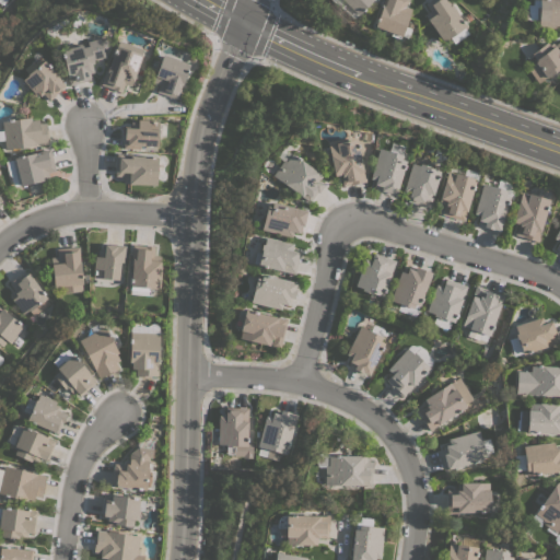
[(372,0),(357,15),(345,3),(341,6),(336,0),(372,0)]
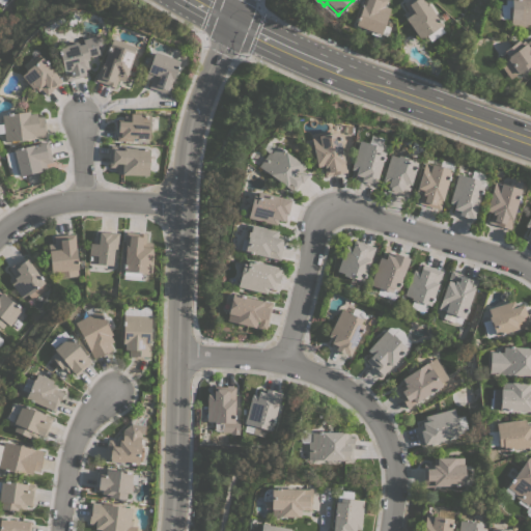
[(386,0),(384,6),(390,8),(380,34),(379,34),(378,36),(369,33),(370,31),(355,25),(362,6),(361,5),(362,0),(386,0)]
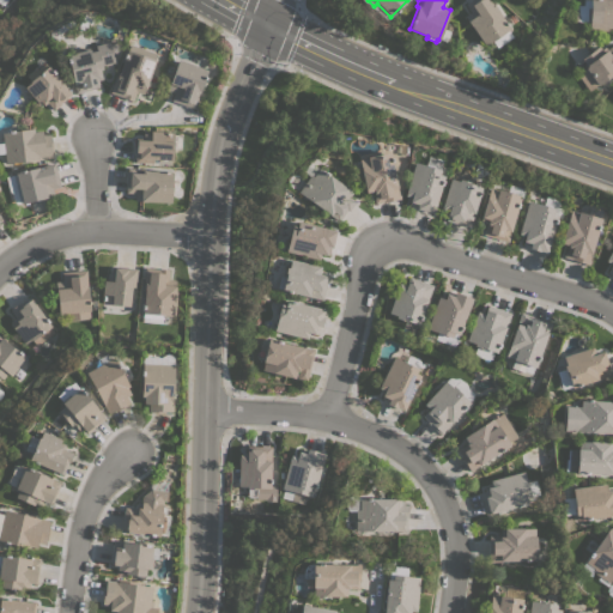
[(484,47),(467,22),(467,20),(465,17),(471,12),(463,4),(468,0),(492,0),(496,5),(493,6),(509,29),(484,47)]
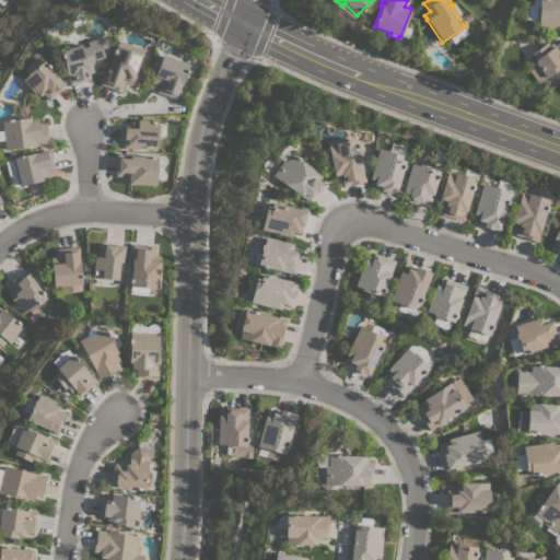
[(559,0),(559,25),(553,25),(553,28),(537,28),(537,20),(526,20),(526,8),(537,8),(537,0),(559,0)]
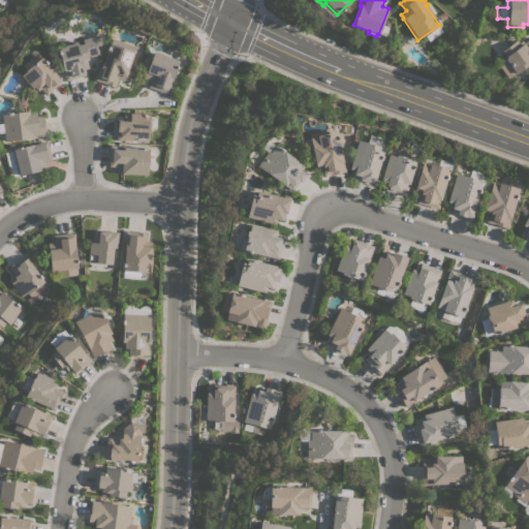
[(76,42),(78,44),(83,43),(82,38),(94,35),(94,36),(99,35),(101,45),(97,47),(98,54),(94,55),(95,56),(90,57),(89,56),(87,57),(88,60),(86,60),(88,68),(84,69),(85,75),(65,81),(57,47),(76,42)]
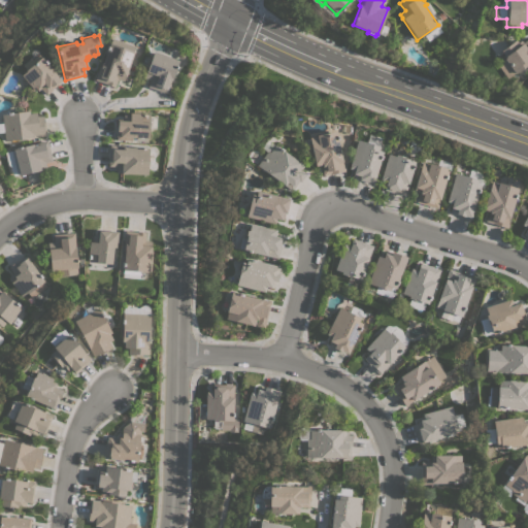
[(507,78),(496,64),(504,58),(499,51),(515,40),(517,43),(521,40),(522,42),(527,37),(527,64),(514,73),(507,78)]
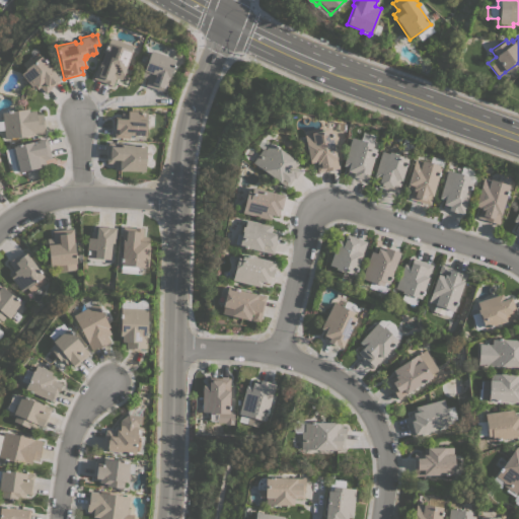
[(132,45),(130,51),(131,51),(123,75),(122,75),(121,79),(115,78),(113,85),(102,82),(92,78),(94,71),(95,71),(97,64),(98,65),(99,62),(100,62),(106,42),(107,43),(108,38),(132,45)]
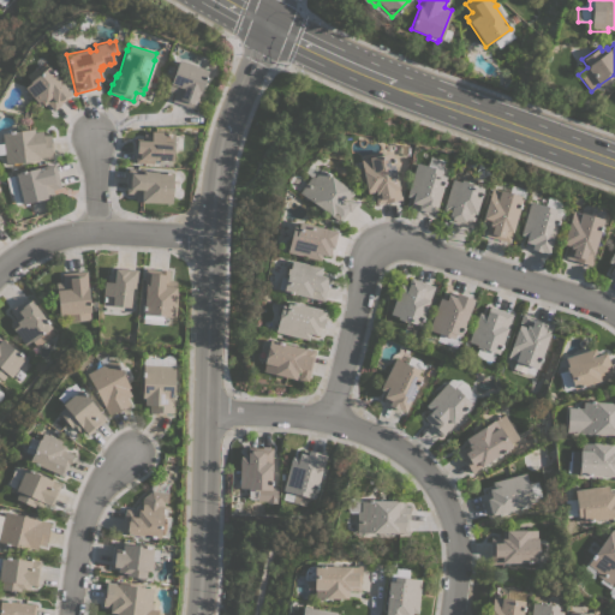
[(208,71),(197,101),(195,109),(171,101),(173,93),(166,90),(178,59),(208,71)]
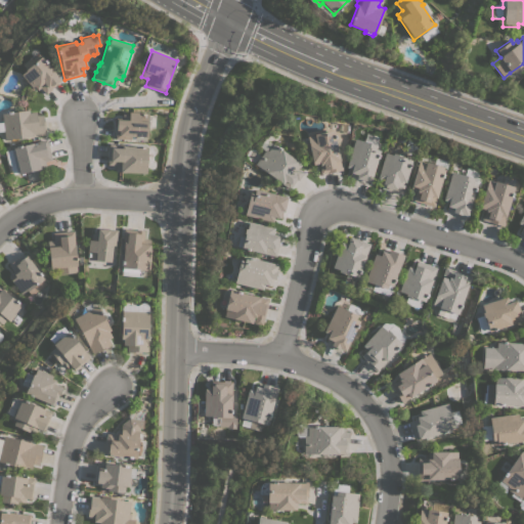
[(60,80),(51,88),(52,89),(45,94),(40,87),(37,90),(34,86),(32,88),(20,74),(25,70),(25,69),(22,64),(30,58),(31,59),(32,59),(38,54),(39,56),(40,55),(60,80)]
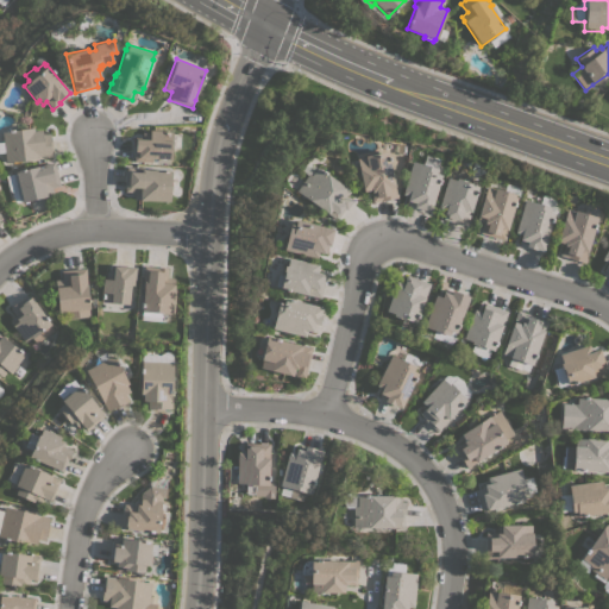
[(5,163),(4,152),(0,152),(0,142),(1,142),(0,131),(33,127),(33,130),(42,129),(42,133),(50,133),(51,150),(50,150),(51,157),(5,163)]
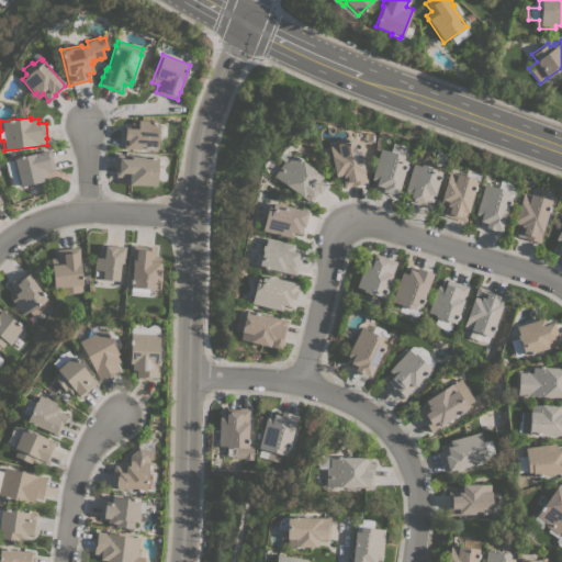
[(124,126),(131,126),(131,122),(137,123),(137,120),(159,121),(158,125),(166,125),(166,136),(158,136),(157,147),(139,146),(139,149),(127,148),(127,149),(123,148),(124,126)]
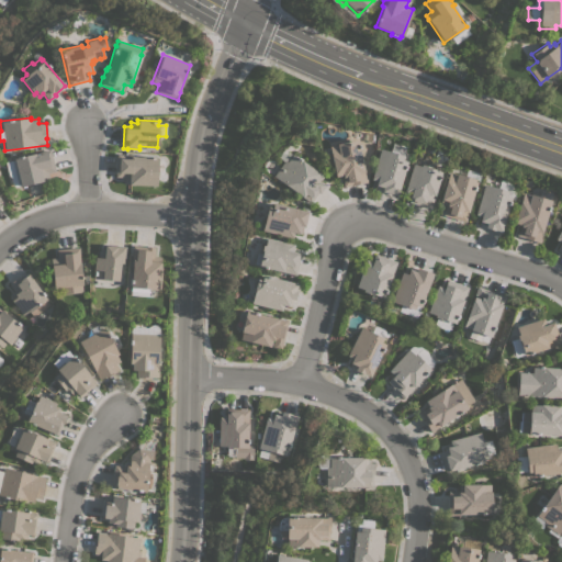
[(328,146),(336,145),(335,144),(356,139),(363,172),(364,178),(366,178),(367,182),(350,186),(343,187),(341,182),(343,182),(341,176),(335,177),(328,146)]
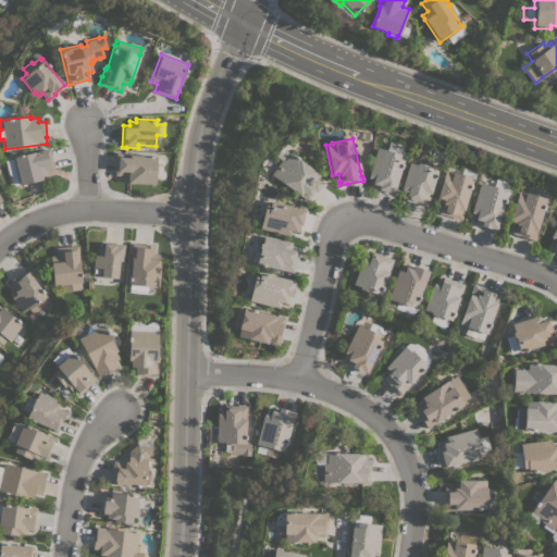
[(376,147),(399,155),(398,158),(403,160),(393,195),(378,189),(370,187),(372,180),(367,177),(376,147)]
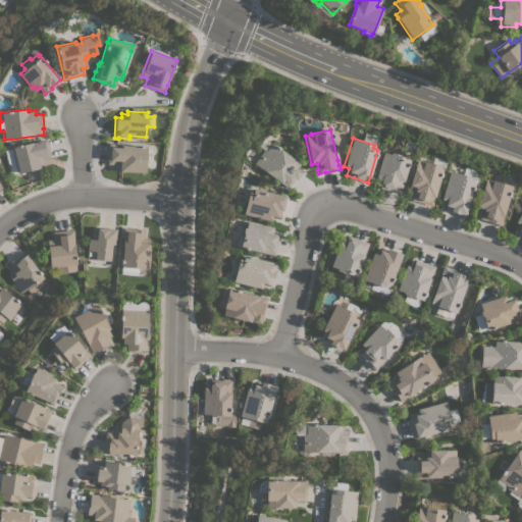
[(50,159),(44,160),(45,166),(18,173),(12,147),(33,142),(33,141),(46,139),(50,159)]
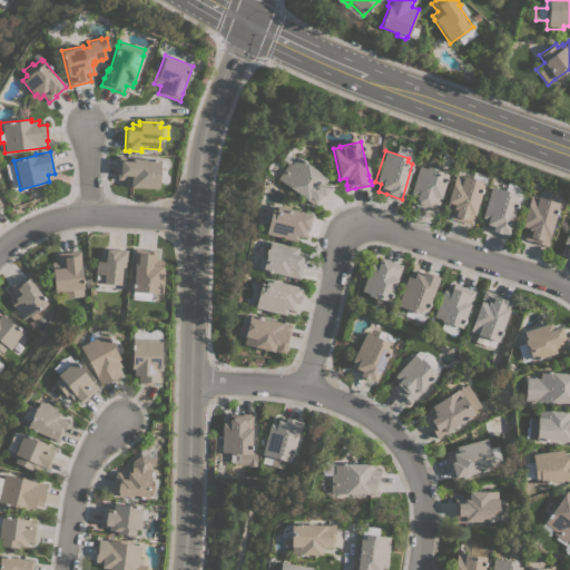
[(323,196),(321,195),(314,206),(291,189),(292,189),(276,178),(287,164),(282,159),(287,151),(295,157),(296,156),(327,178),(323,183),(330,187),(323,196)]
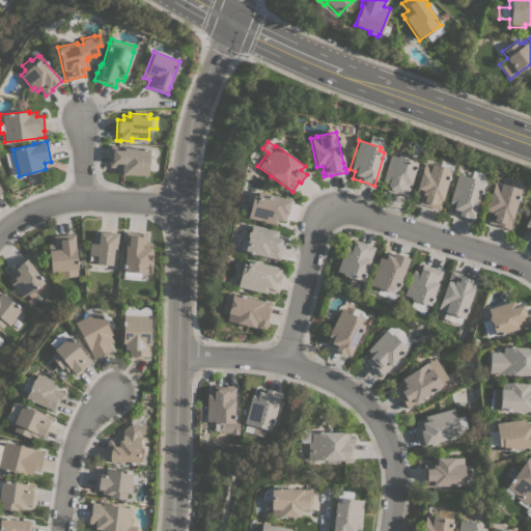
[(109,145),(124,146),(124,147),(128,147),(148,149),(148,152),(155,152),(154,161),(148,161),(147,175),(127,174),(127,175),(121,174),(116,173),(116,167),(108,167),(109,145)]
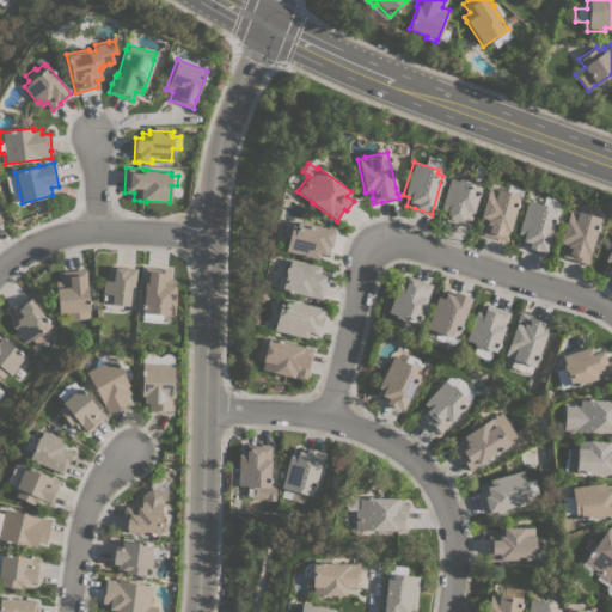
[(448,178),(457,181),(458,178),(464,181),(464,182),(481,187),(472,213),(469,227),(444,220),(446,210),(440,209),(448,178)]
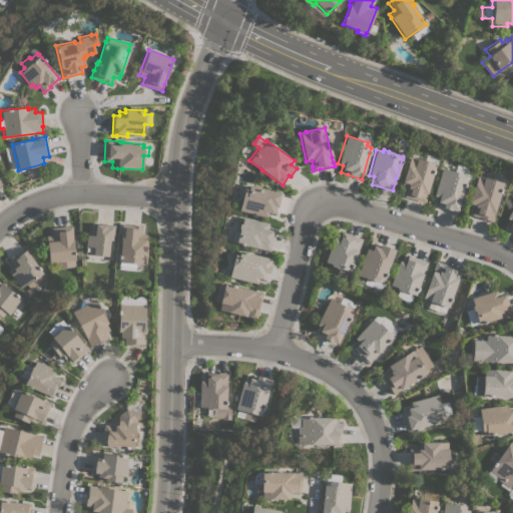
[(426,192),(427,192),(424,202),(403,196),(406,186),(401,185),(402,182),(401,181),(406,165),(407,166),(410,157),(416,159),(416,158),(435,164),(426,192)]
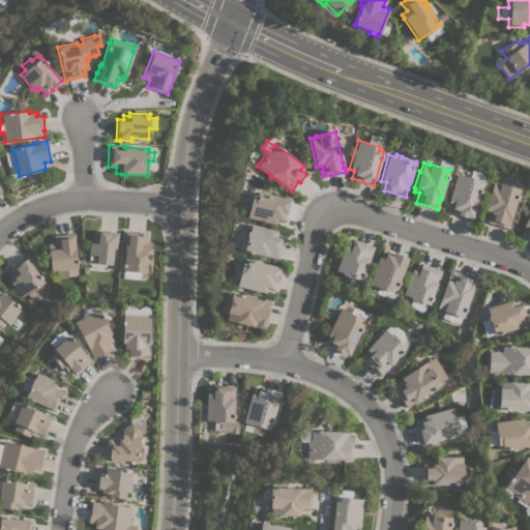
[(472,218),(466,216),(466,217),(457,215),(458,213),(451,211),(451,209),(452,204),(447,202),(455,173),(478,180),(477,184),(481,185),(472,218)]
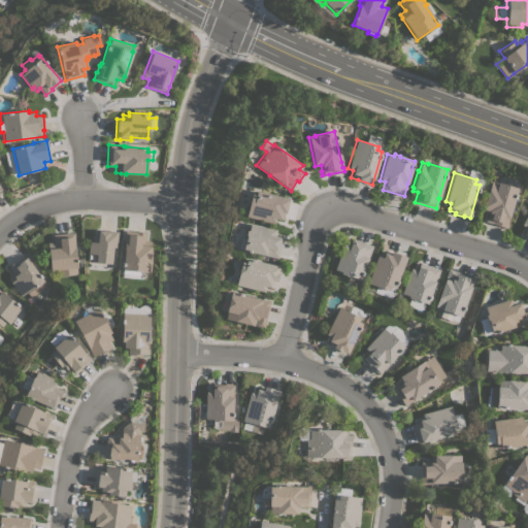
[(502,227),(491,223),(484,221),(485,218),(486,218),(488,211),(483,209),(484,206),(483,205),(488,190),(491,180),(505,186),(507,178),(518,182),(516,188),(518,189),(507,219),(506,228),(502,227)]
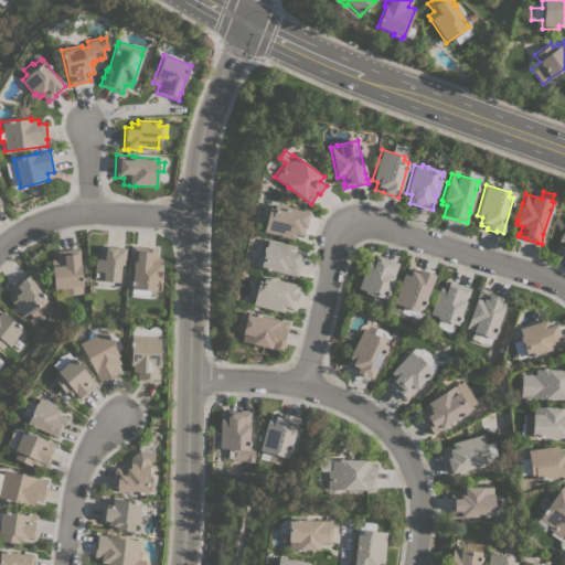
[(263,232),(265,222),(253,219),(256,204),(273,209),(274,204),(309,212),(305,228),(302,236),(295,234),(294,240),(263,232)]
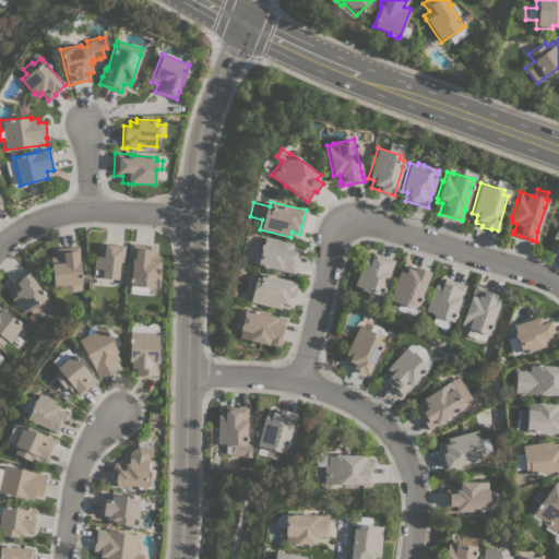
[(292,242),(290,249),(299,251),(294,273),(257,264),(260,249),(259,249),(260,244),(262,244),(264,236),(292,242)]
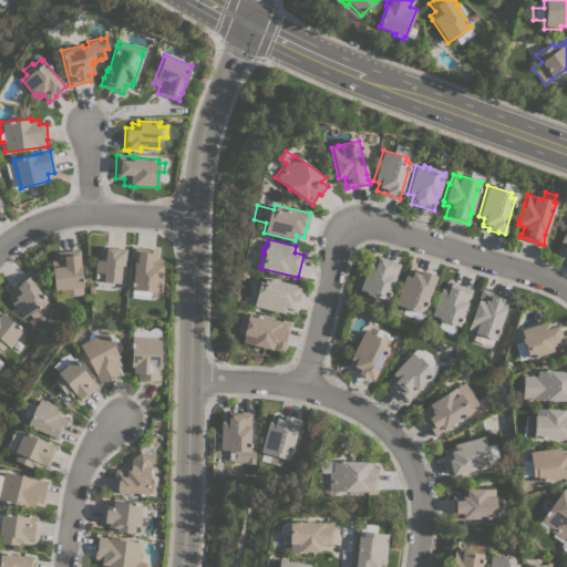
[(126,248),(126,257),(125,257),(124,266),(121,265),(119,284),(111,284),(111,289),(94,288),(94,281),(95,259),(99,259),(99,253),(103,253),(104,247),(126,248)]
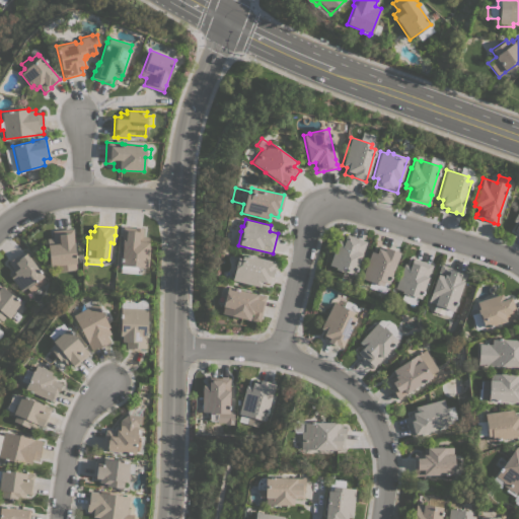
[(143,228),(142,236),(148,237),(146,268),(137,267),(137,274),(120,273),(122,245),(122,241),(121,241),(122,226),(143,228)]
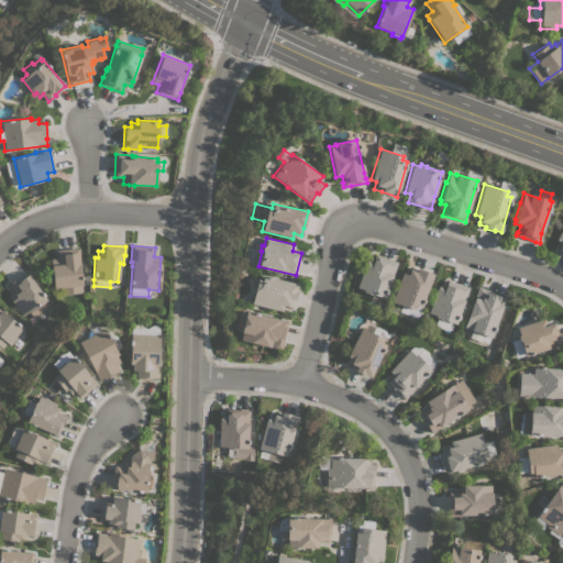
[(79,247),(79,256),(83,286),(81,286),(83,293),(58,295),(58,288),(53,289),(50,258),(56,258),(55,250),(79,247)]
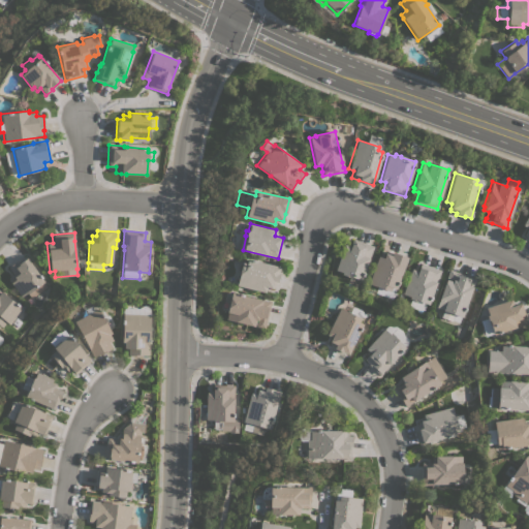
[(343,244),(349,247),(350,245),(352,239),(373,246),(361,280),(350,277),(350,278),(341,274),(341,273),(335,270),(343,244)]
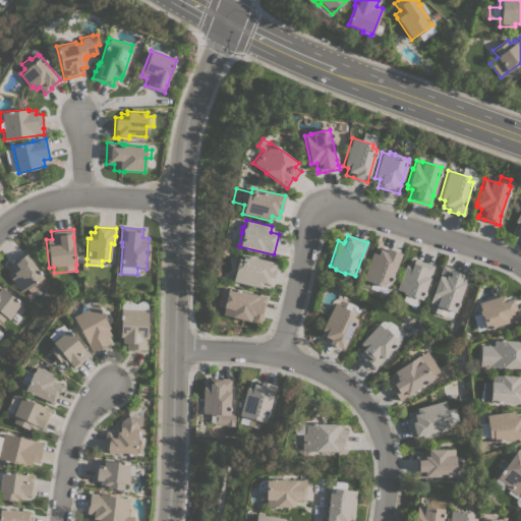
[(390,285),(386,283),(384,287),(362,279),(371,252),(378,253),(380,247),(386,249),(387,248),(401,253),(390,285)]
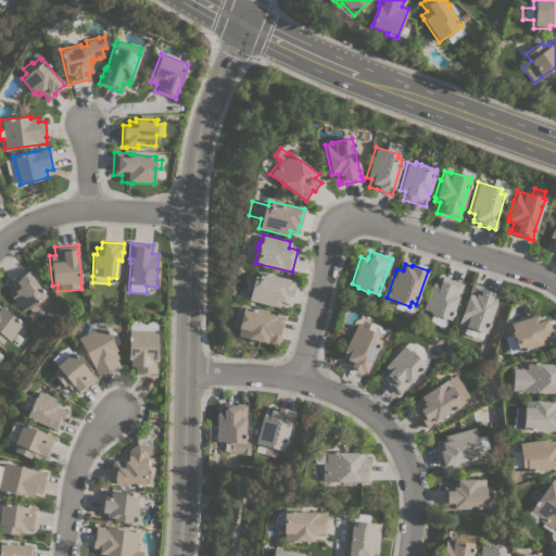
[(11,297),(13,295),(10,291),(13,288),(8,281),(15,275),(16,276),(26,269),(49,301),(33,313),(29,308),(28,310),(27,308),(22,313),(11,297)]
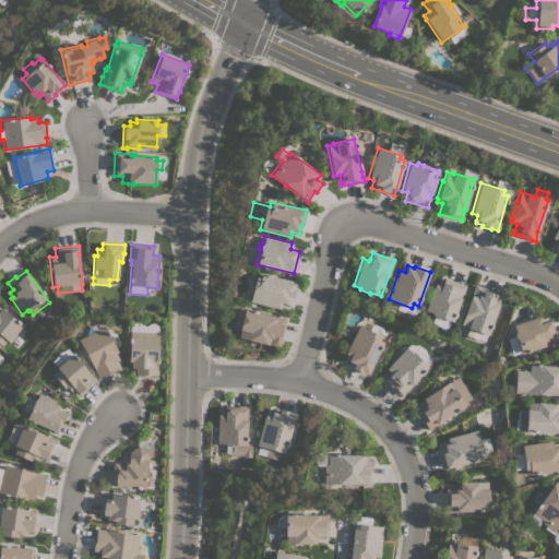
[(295,282),(294,288),(295,288),(293,298),(290,298),(288,306),(281,304),(280,309),(249,301),(249,302),(242,300),(244,298),(245,296),(245,294),(245,290),(245,289),(246,286),(245,281),(245,278),(245,276),(254,278),(254,277),(259,278),(260,273),(295,282)]
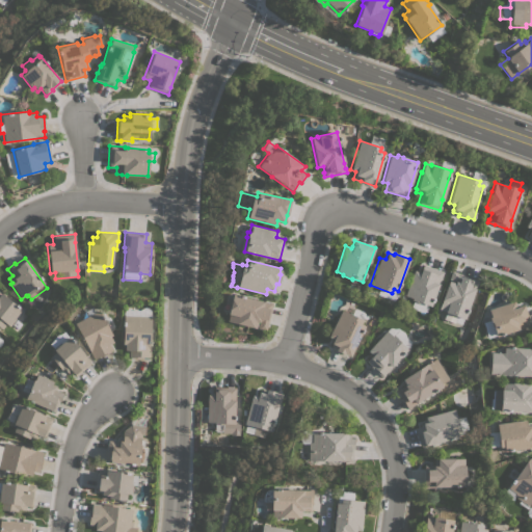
[(430,306),(420,302),(420,303),(410,300),(411,298),(404,295),(414,270),(420,272),(423,264),(443,271),(430,306)]
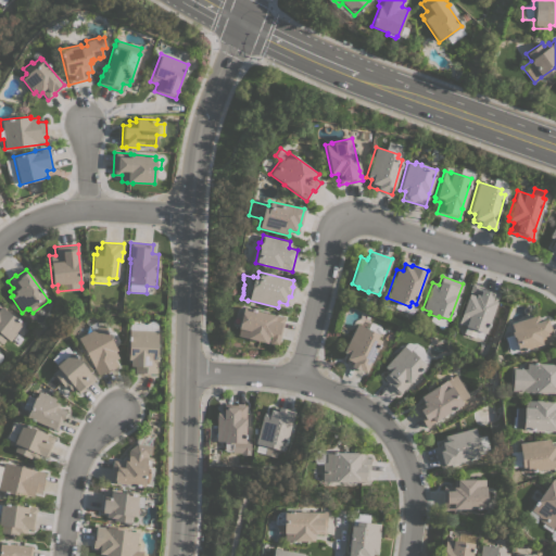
[(471,283),(498,293),(485,333),(465,326),(457,323),(471,283)]
